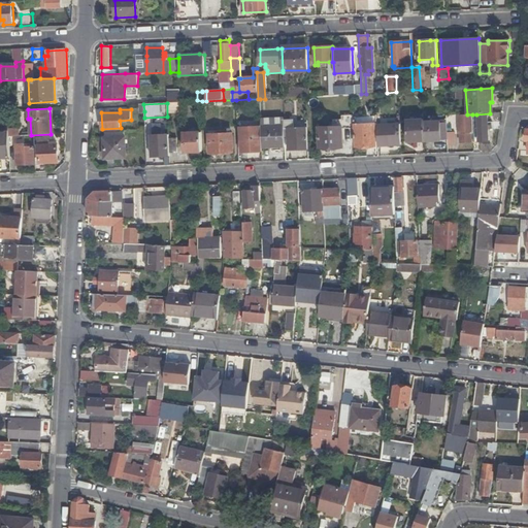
[(471,133),(473,133),(472,114),(467,114),(459,116),(461,142),(471,142),(471,133)]
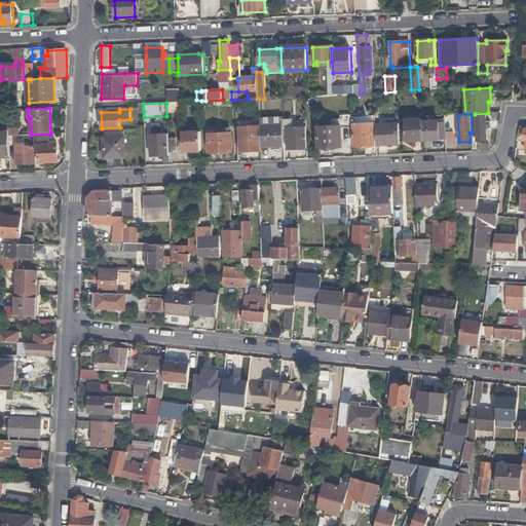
[(476,117),(477,142),(487,141),(486,116),(476,117)]
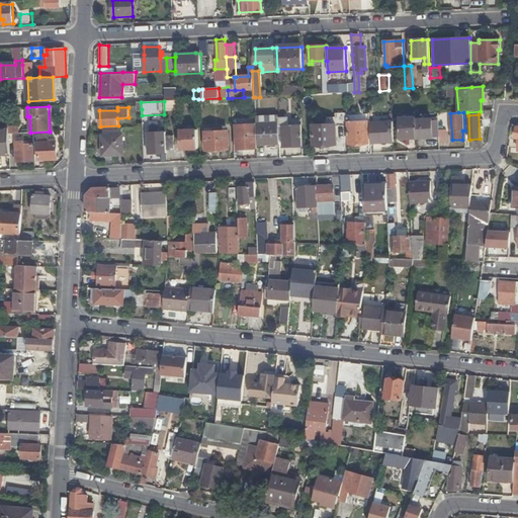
[(283,147),(303,147),(301,124),(288,125),(288,117),(279,117),(279,122),(279,139),(283,139),(283,147)]
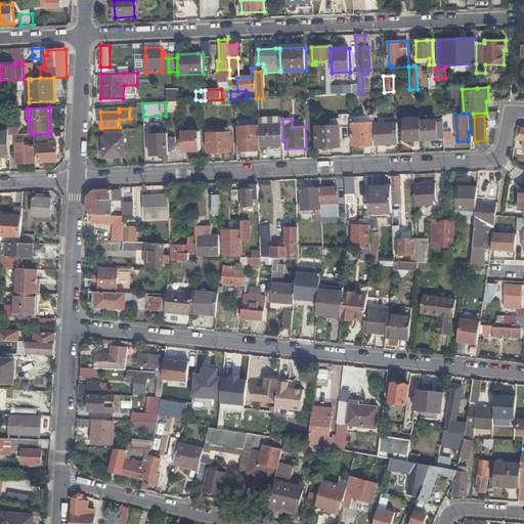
[(404,141),(421,140),(421,121),(420,119),(403,120),(404,141)]
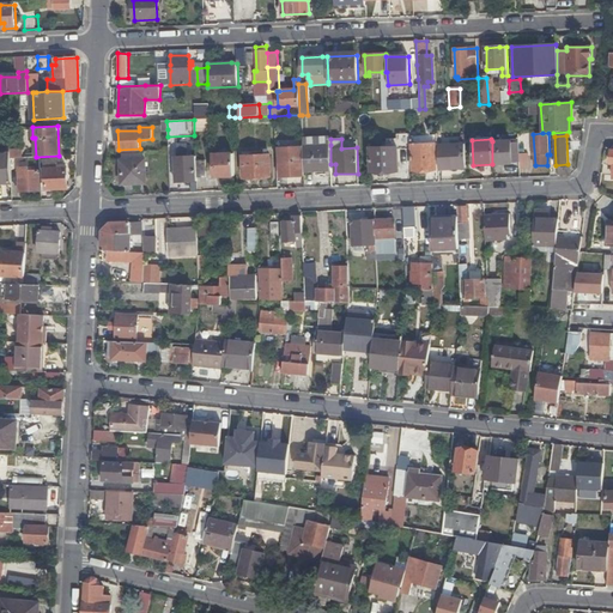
[(492,141),(492,164),(513,163),(510,140),(492,141)]
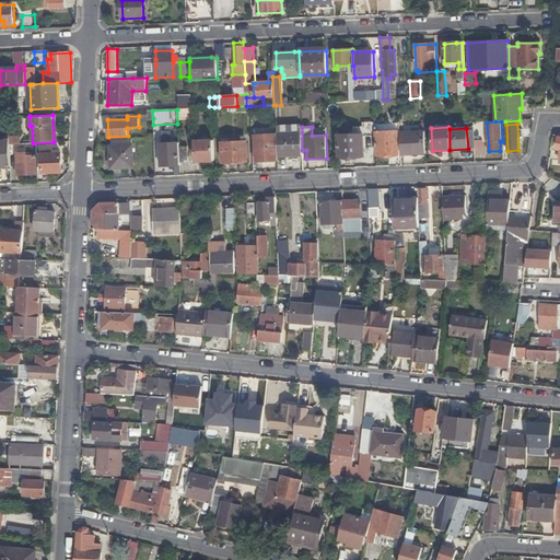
[(398,155),(397,131),(376,131),(377,155),(398,155)]
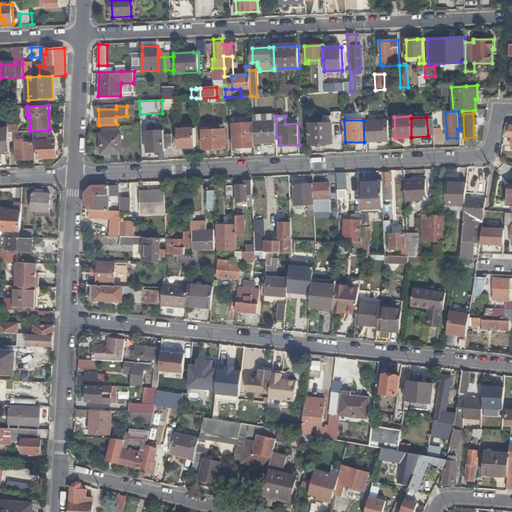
[(234,147),(254,146),(254,143),(253,122),(253,121),(233,122),(234,147)]
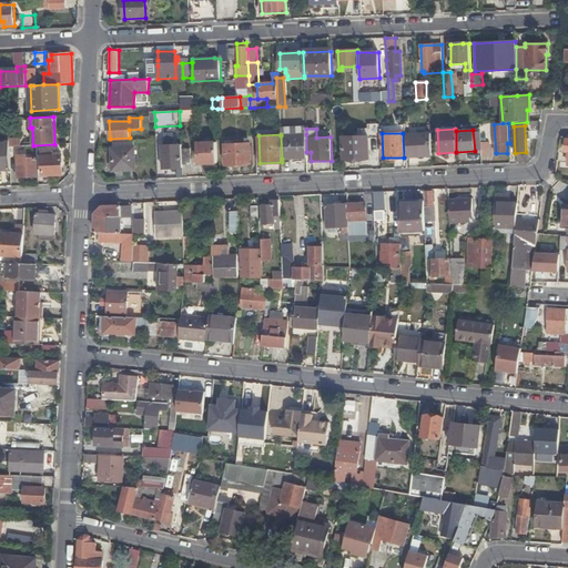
[(282,159),(307,159),(306,152),(306,134),(281,135),(282,159)]
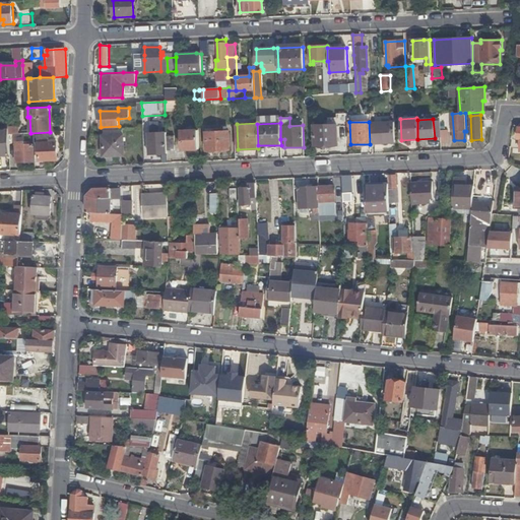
[(373,144),(395,143),(394,123),(372,124),(373,144)]
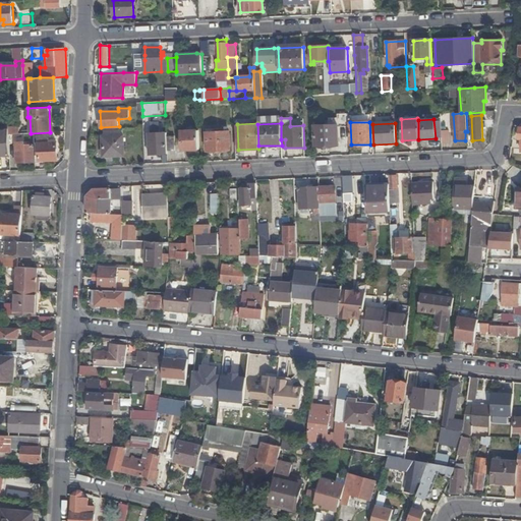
[(315,147),(339,146),(338,135),(338,125),(325,125),(315,125),(315,147)]
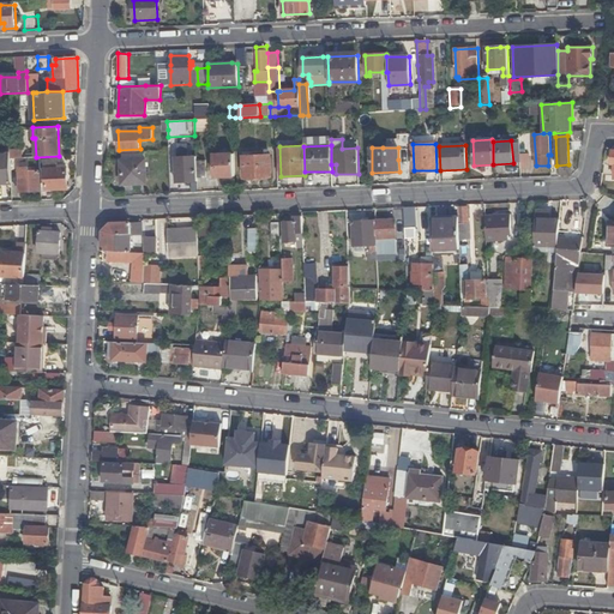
[(234,175),(233,154),(214,155),(215,176),(234,175)]
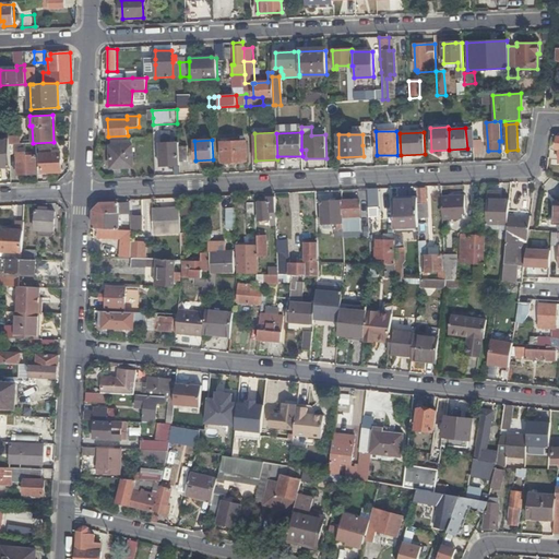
[(0,166),(10,166),(10,153),(9,144),(9,141),(0,141),(0,166)]
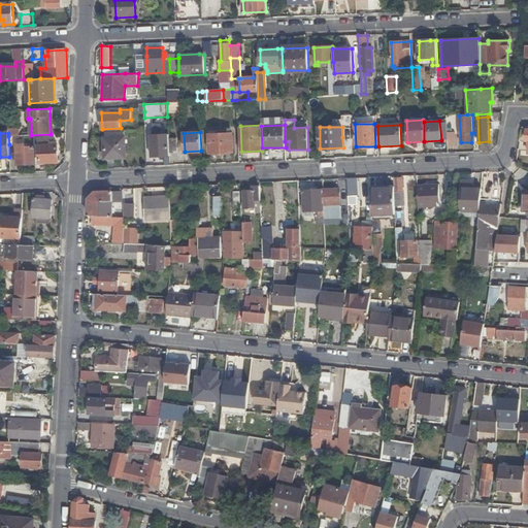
[(209,154),(232,153),(232,134),(208,134),(209,154)]
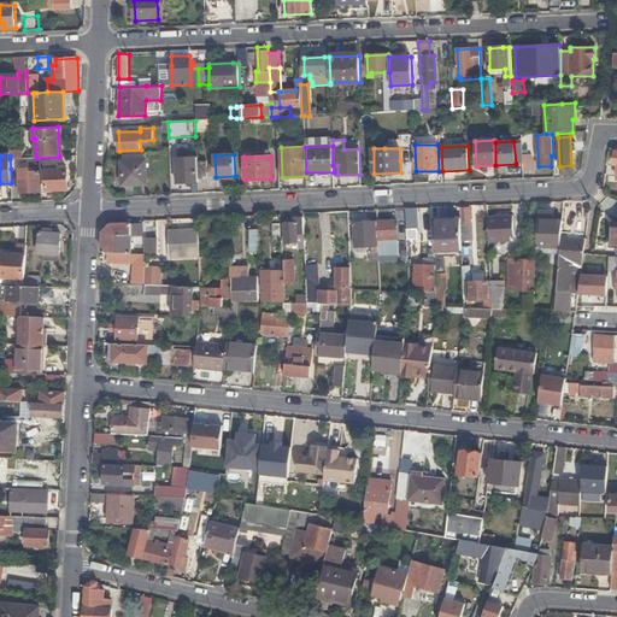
[(176,182),(198,181),(198,178),(197,160),(197,158),(175,158),(176,182)]
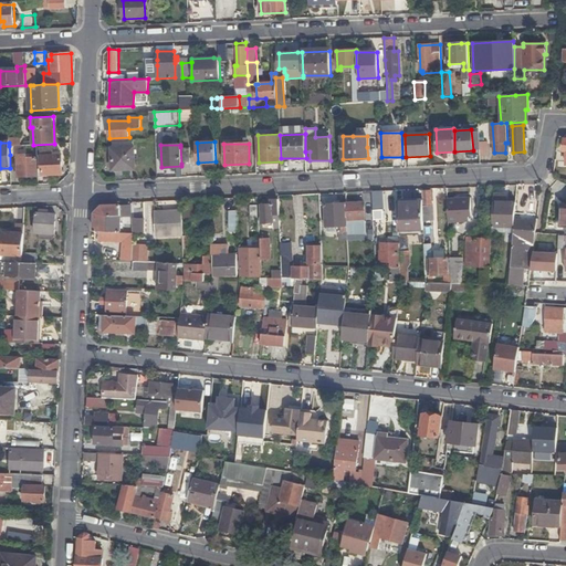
[(113,169),(135,168),(134,146),(112,147),(113,169)]
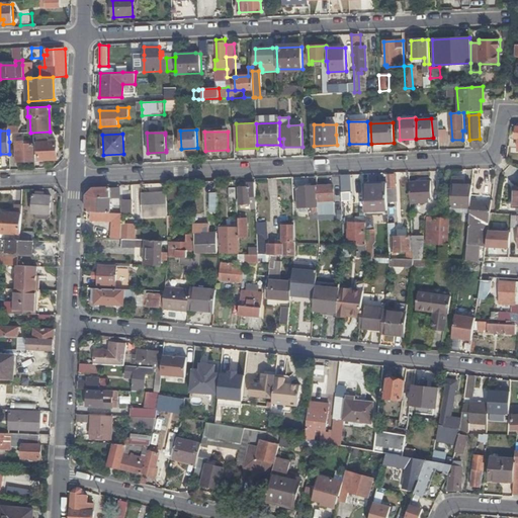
[(21,141),(16,141),(17,162),(33,162),(32,145),(22,145),(21,141)]
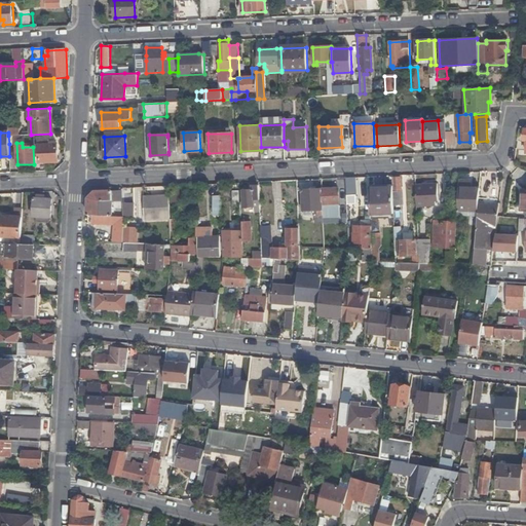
[(57,143),(39,144),(40,162),(58,161),(57,143)]
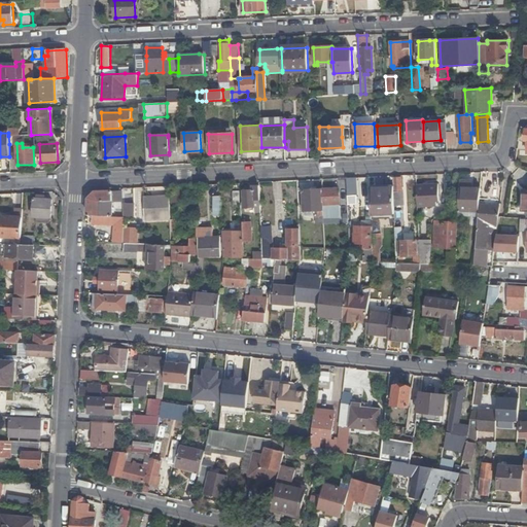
[(356,191),(355,178),(347,178),(347,191),(356,191)]
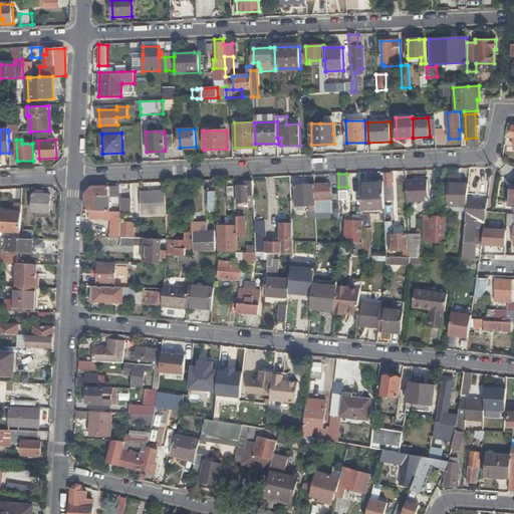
[(383,174),(383,182),(384,202),(394,201),(393,187),(392,187),(392,174),(383,174)]
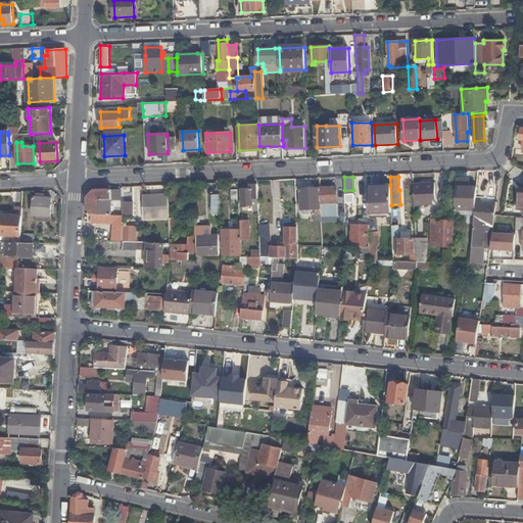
[(456,192),(456,201),(455,214),(458,215),(459,208),(475,209),(476,202),(477,187),(467,187),(467,180),(457,180),(456,192)]
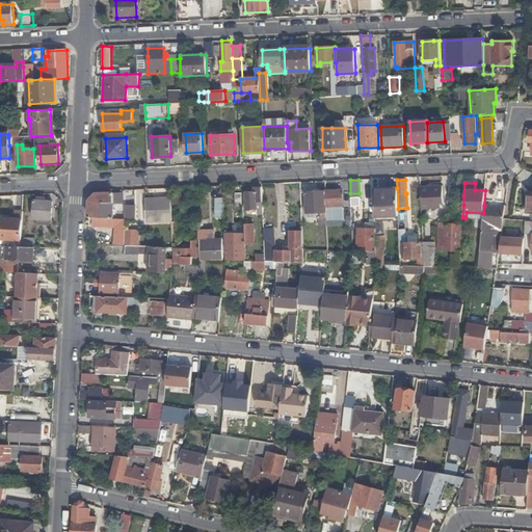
[(443,186),(421,187),(422,209),(442,208),(442,204),(444,204),(443,186)]
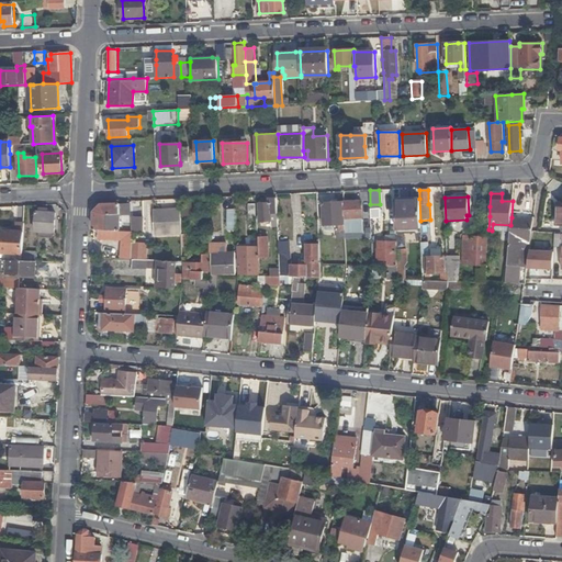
[(272,226),(278,226),(278,198),(270,198),(270,202),(259,203),(260,221),(272,221),(272,226)]
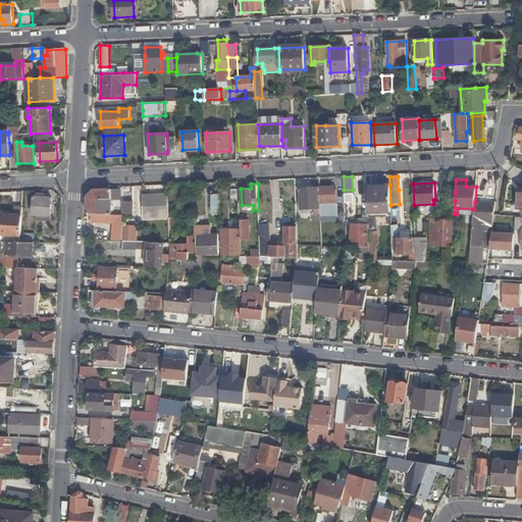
[(389,185),(367,186),(368,213),(390,212),(390,205),(389,185)]
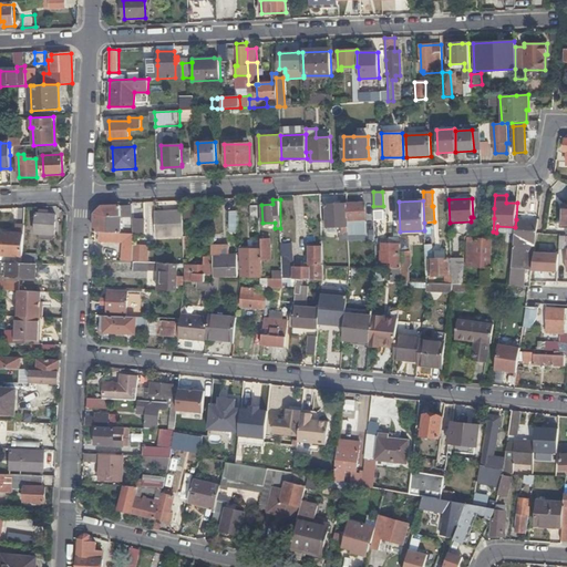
[(364,203),(348,204),(348,219),(356,219),(356,234),(366,234),(366,219),(364,203)]
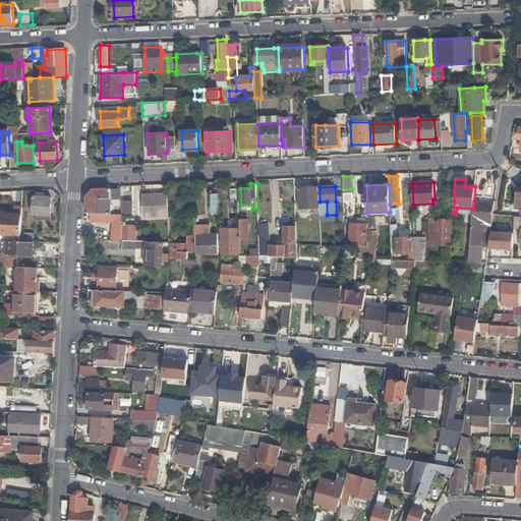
[(313,221),(321,221),(320,201),(320,187),(299,188),(300,209),(311,208),(311,213),(312,213),(313,221)]
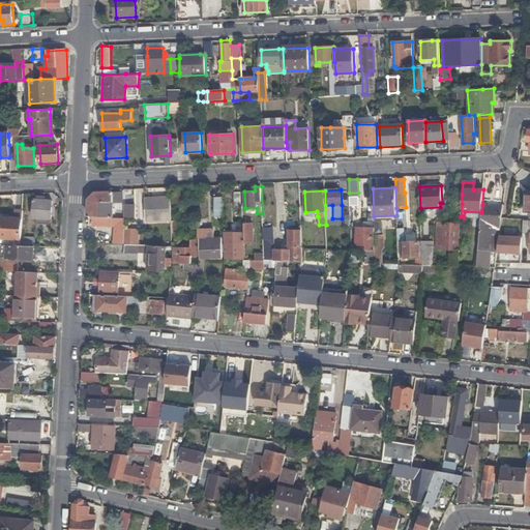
[(89,199),(88,216),(113,217),(113,199),(121,199),(121,193),(96,193),(89,199)]
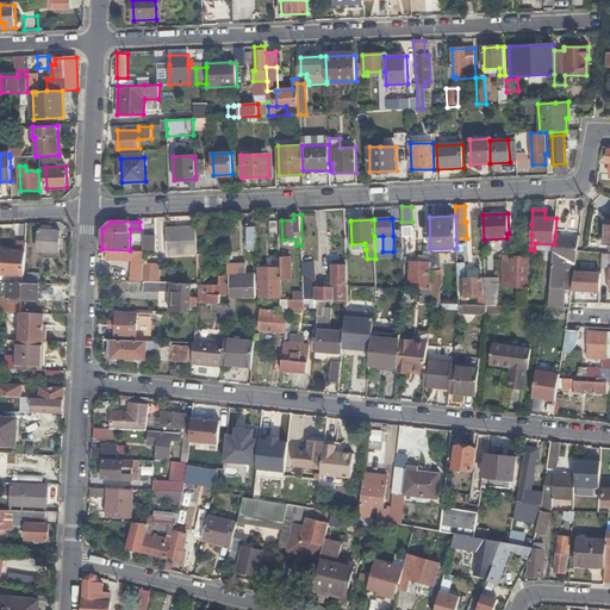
[(412,234),(412,222),(402,222),(403,235),(412,234)]
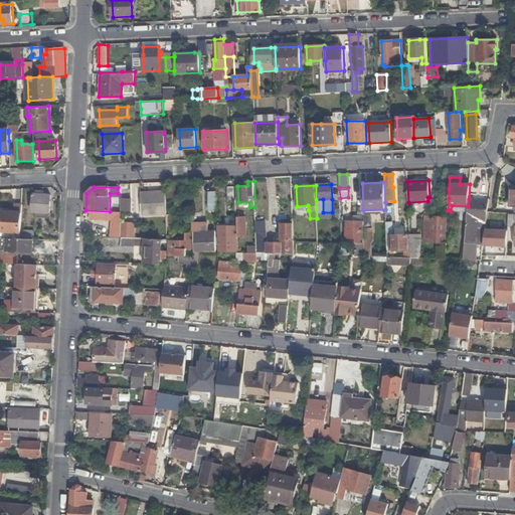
[(32,212),(37,212),(47,213),(49,213),(50,195),(40,194),(40,191),(33,191),(32,212)]
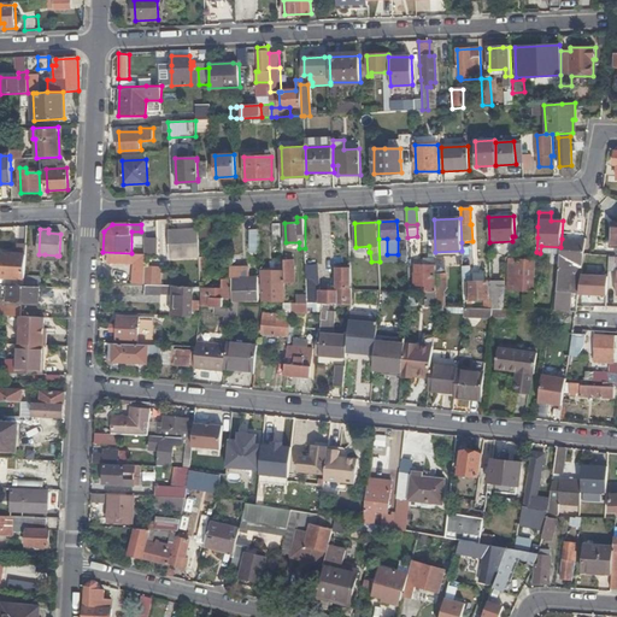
[(251,246),(260,246),(259,229),(250,229),(251,246)]
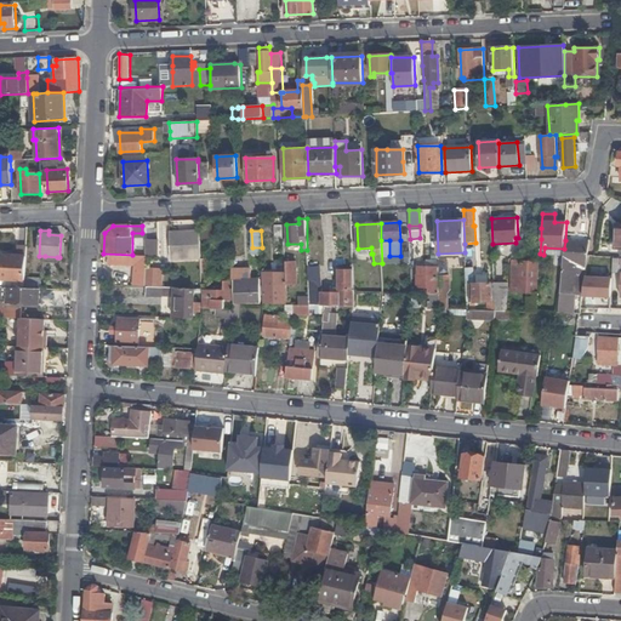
[(201,257),(200,232),(171,233),(172,258),(201,257)]
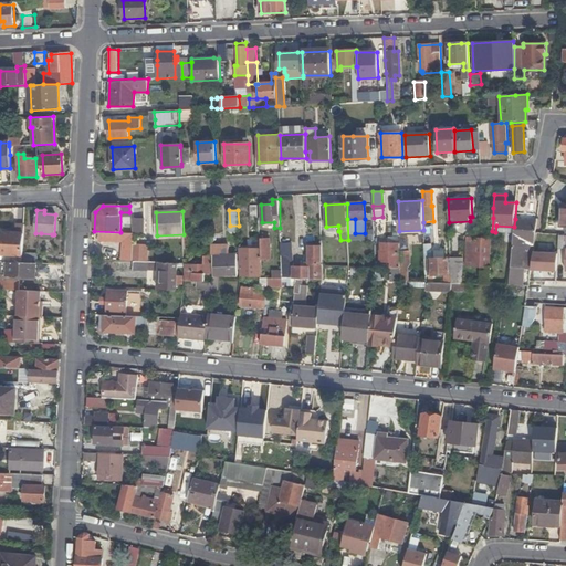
[(146,233),(146,219),(135,219),(134,233),(146,233)]
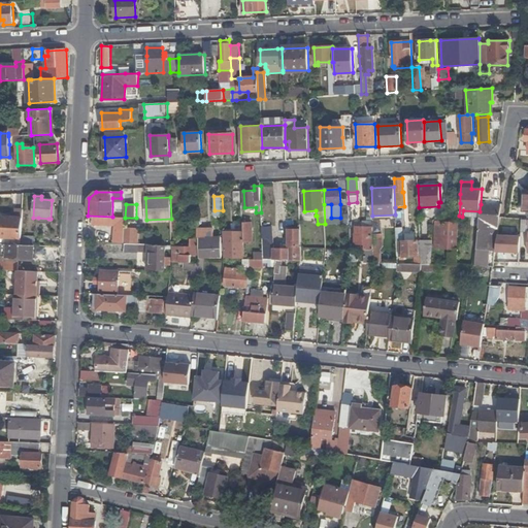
[(499,218),(501,205),(481,204),(480,211),(476,248),(481,248),(495,250),(497,235),(499,218)]
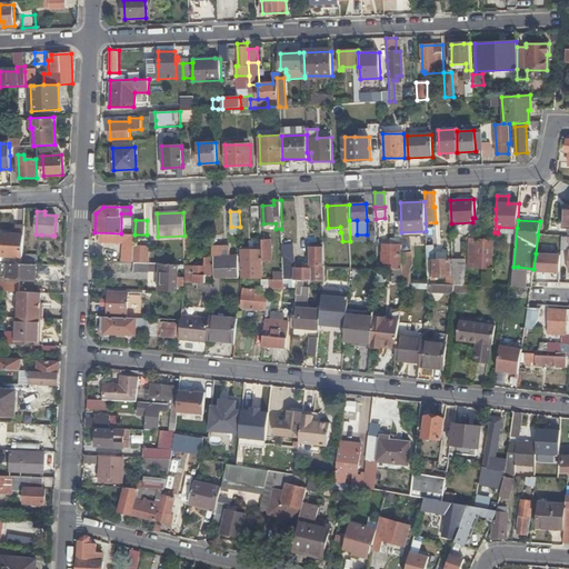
[(23,257),(25,226),(16,226),(16,235),(2,233),(0,256),(23,257)]
